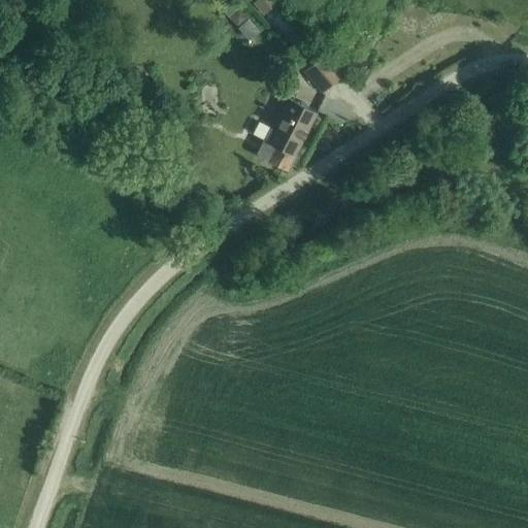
[(272,0),(256,0),(253,3),(264,14),(276,3),(272,0)]
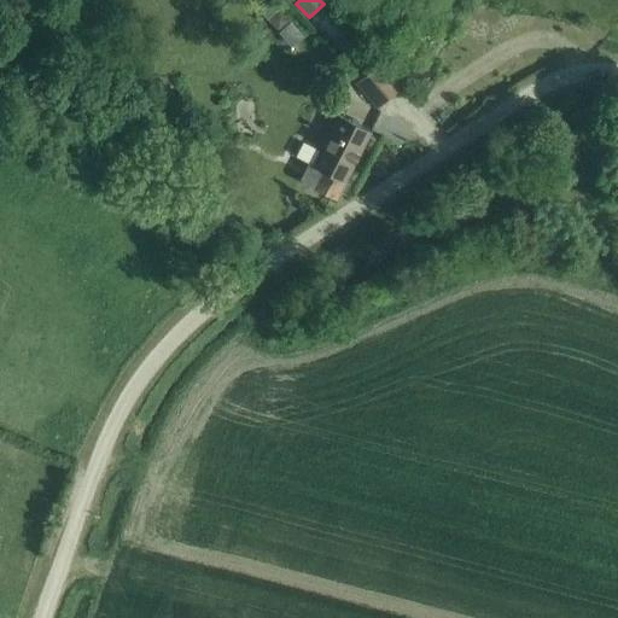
[(277,9),(266,19),(278,31),(289,22),(277,9)]
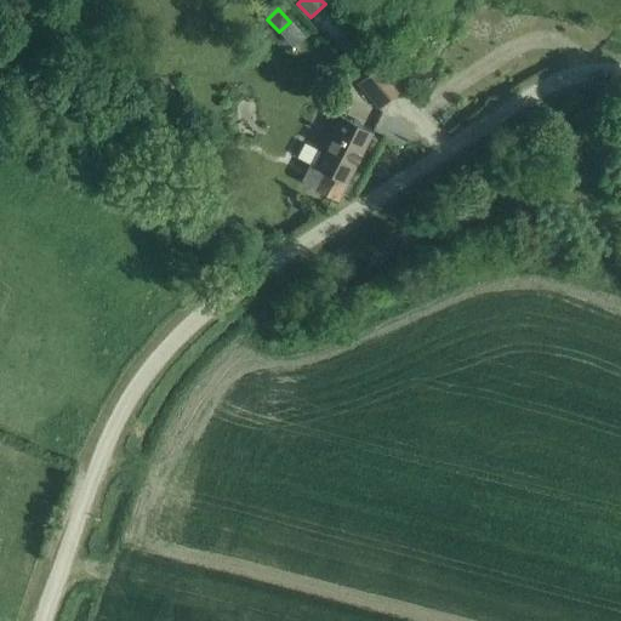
[(377,108),(400,89),(381,66),(358,85),(377,108)]
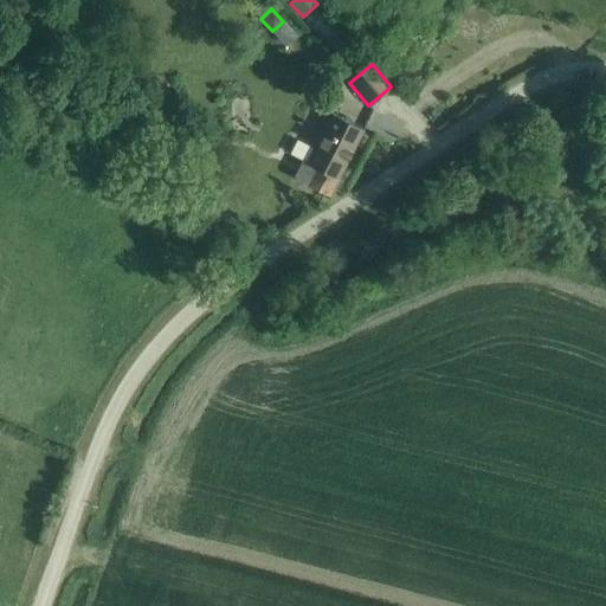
[(329,197),(362,129),(331,114),(323,129),(320,128),(310,147),(314,148),(307,162),(304,168),(297,180),(305,185),(329,197)]
